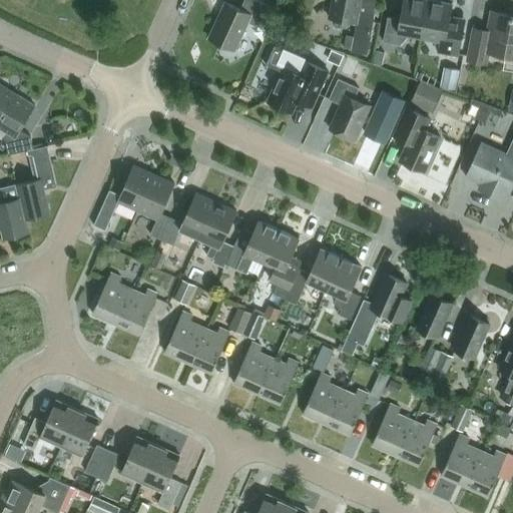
[(263,29),(273,8),(254,0),(243,0),(240,9),(225,2),(208,39),(234,50),(247,22),(263,29)]
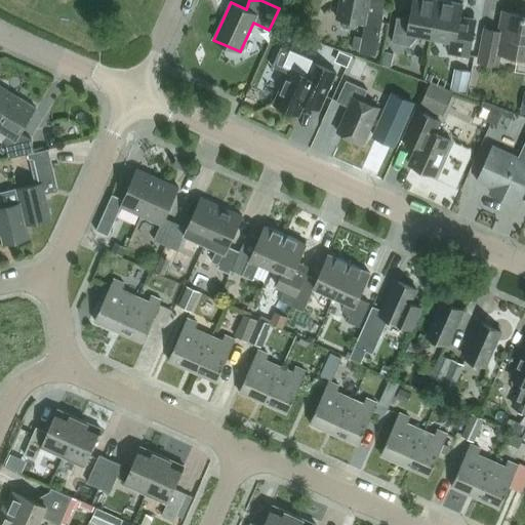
[(375,56),(382,15),(367,12),(368,0),(339,0),(336,17),(364,23),(359,53),(375,56)]
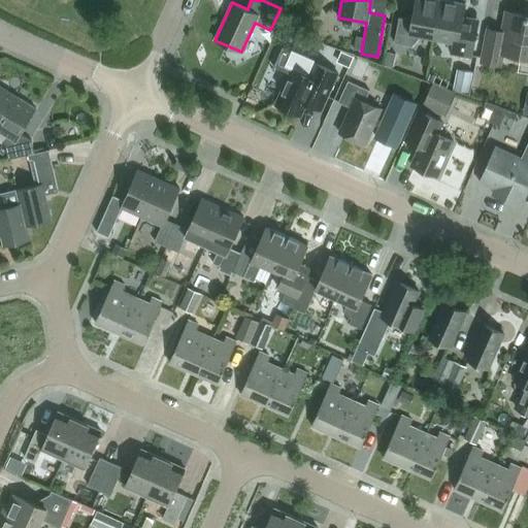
[(433,38),(440,0),(415,0),(411,20),(399,18),(394,43),(413,46),(420,38),(421,35),(433,38)]
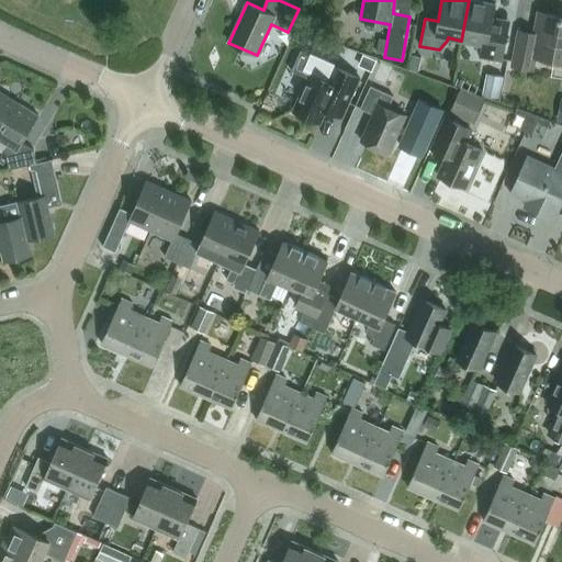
[(510,14),(494,11),(495,4),(471,0),(469,0),(461,41),(475,43),(475,45),(479,57),(502,62),(510,14)]
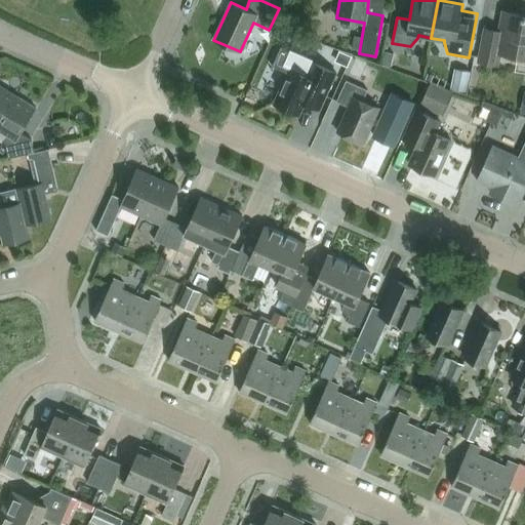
[(499,53),(524,57),(524,15),(502,11),(499,32),(484,29),(479,62),(497,65),(499,53)]
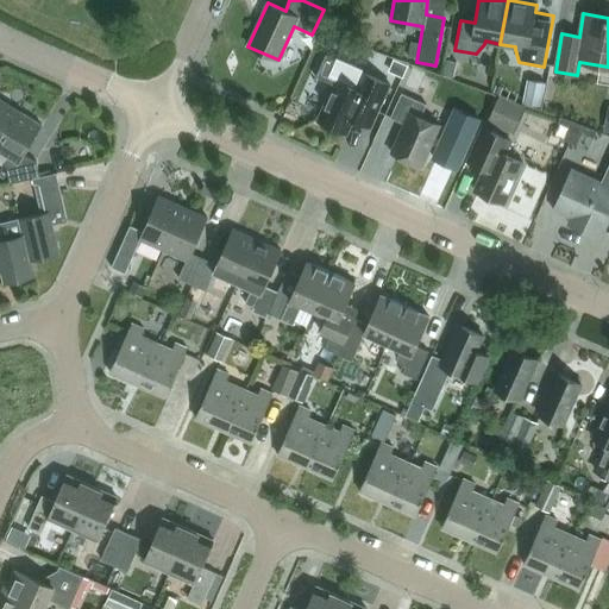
[(334,56),(333,60),(326,56),(327,55),(326,55),(315,77),(333,86),(318,120),(347,133),(358,107),(376,115),(389,85),(360,71),(362,69),(334,56)]
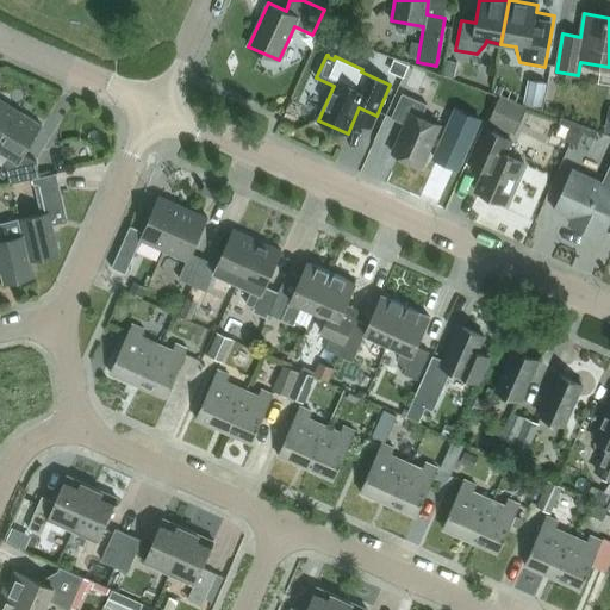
[(403,79),(409,67),(393,60),(387,72),(403,79)]
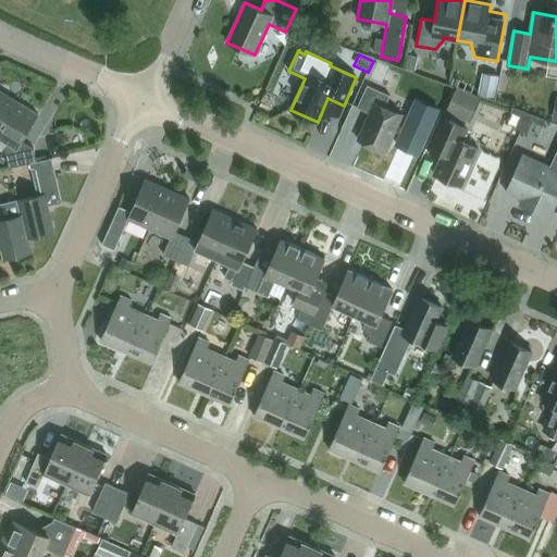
[(408,54),(406,70),(415,72),(418,57),(408,54)]
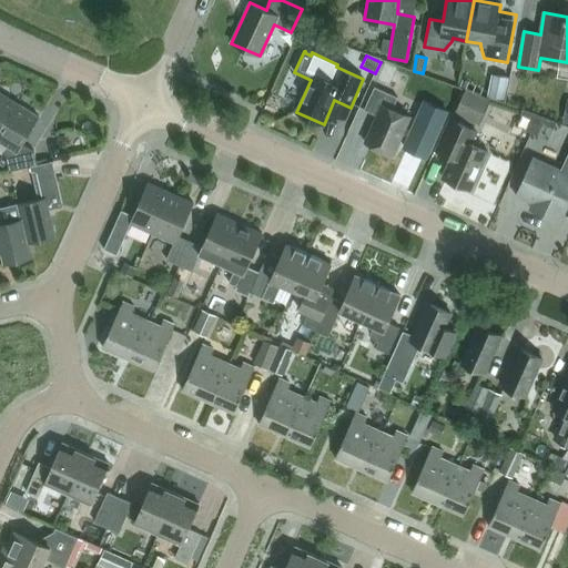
[(396,69),(384,63),(376,81),(388,87),(396,69)]
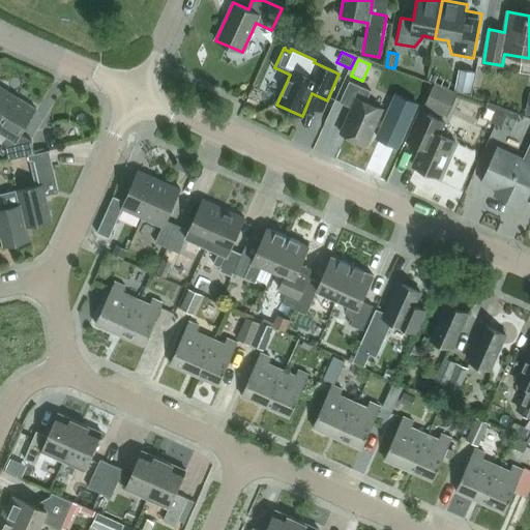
[(473,71),(458,68),(453,89),(470,92),(473,71)]
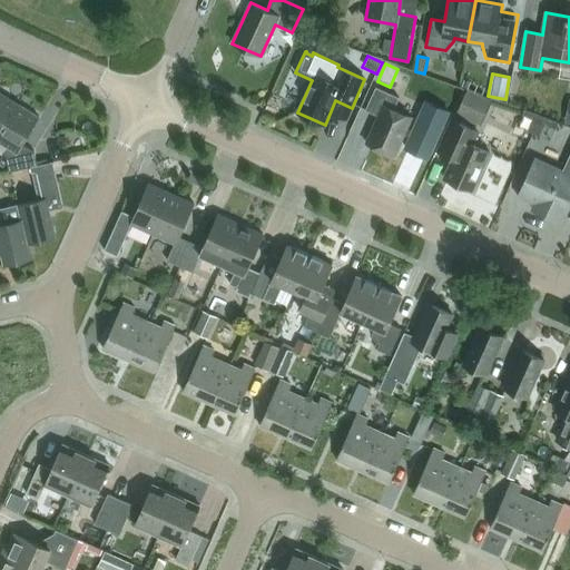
[(394,156),(412,118),(394,109),(399,98),(375,88),(365,110),(377,116),(366,143),(394,156)]
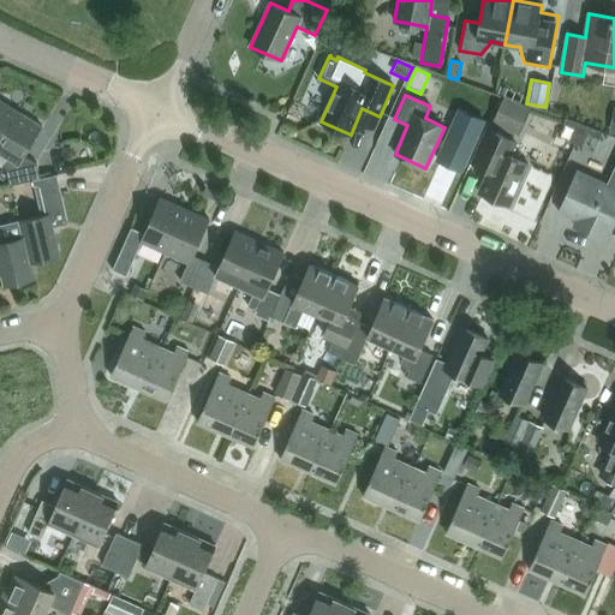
[(530,108),(503,95),(490,124),(517,136),(530,108)]
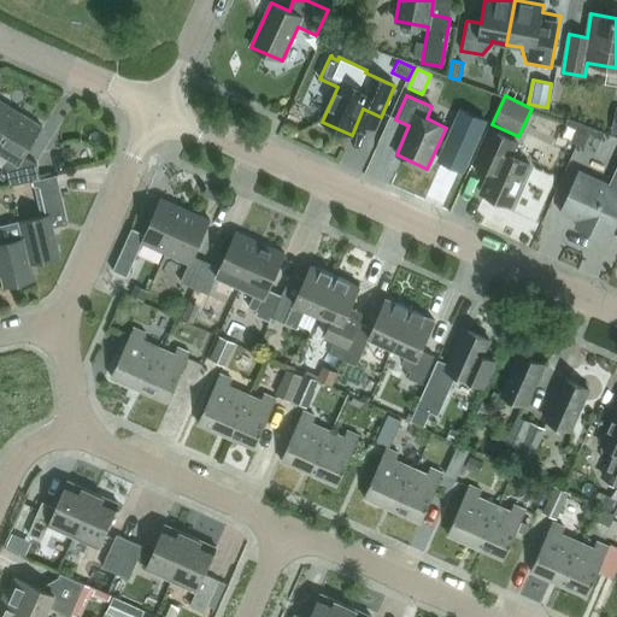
[(0,144),(19,113),(0,100),(0,144)]
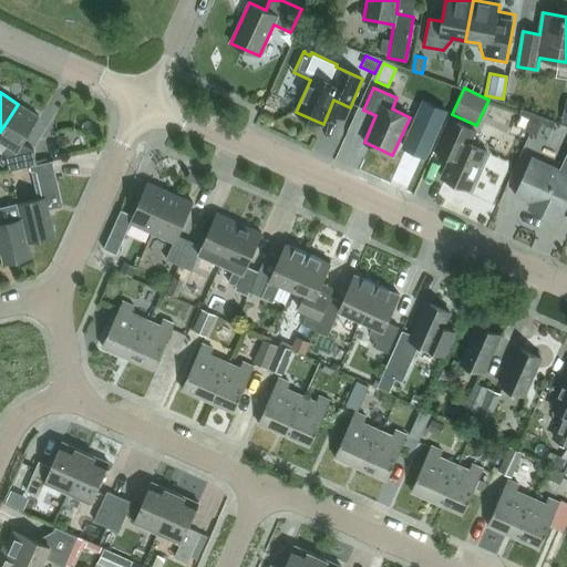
[(422,102),(402,147),(426,157),(446,113),(422,102)]
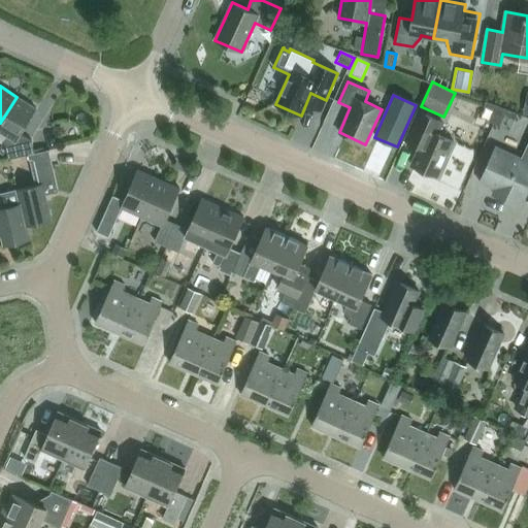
[(29,155),(34,153),(32,140),(21,134),(36,109),(17,97),(0,123),(0,130),(8,135),(4,141),(8,159),(29,155)]
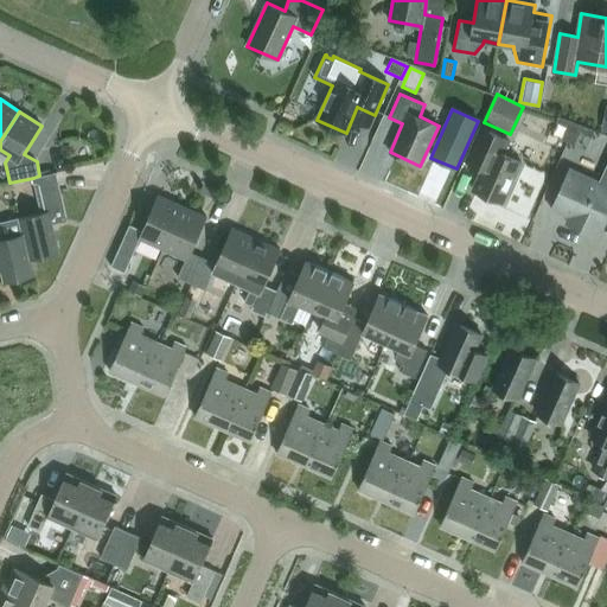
[(509,140),(497,135),(481,128),(466,160),(483,167),(472,190),(503,203),(521,163),(503,154),(509,140)]
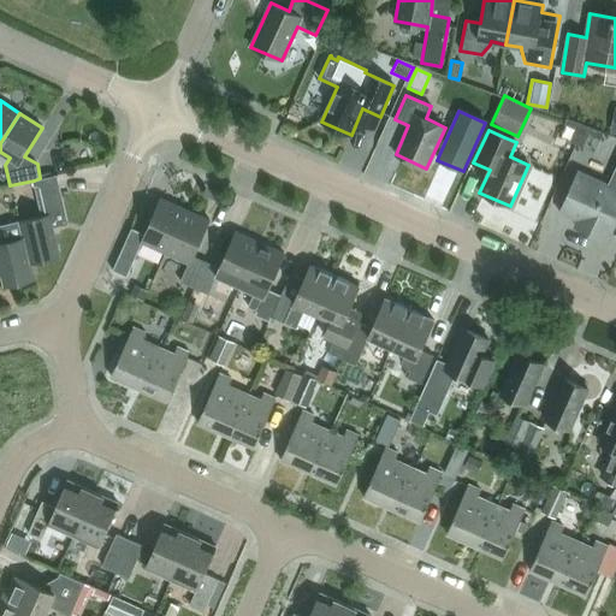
[(615,163),(608,183),(579,170),(560,213),(561,213),(562,212),(588,224),(586,231),(604,240),(606,232),(610,234),(615,220),(615,163)]
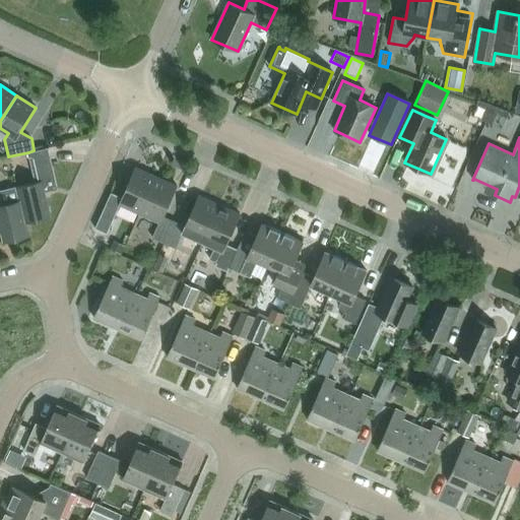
[(25,221),(26,221),(51,216),(45,192),(58,189),(48,147),(34,150),(28,152),(36,183),(16,187),(20,201),(25,221)]
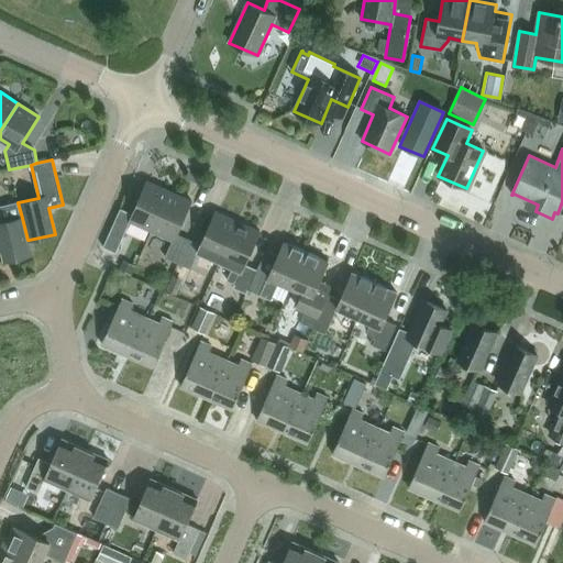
[(151,231),(168,191),(146,181),(132,213),(120,209),(102,249),(114,254),(130,221),(151,231)]
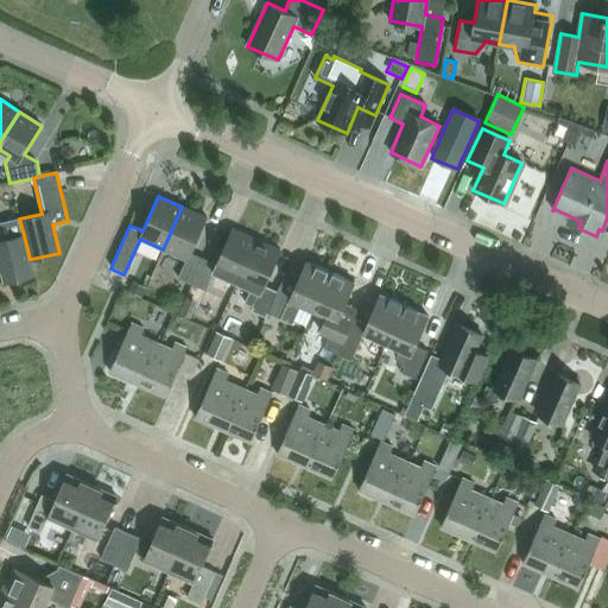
[(191,284),(203,258),(190,253),(207,217),(182,207),(163,249),(185,260),(178,278),(191,284)]
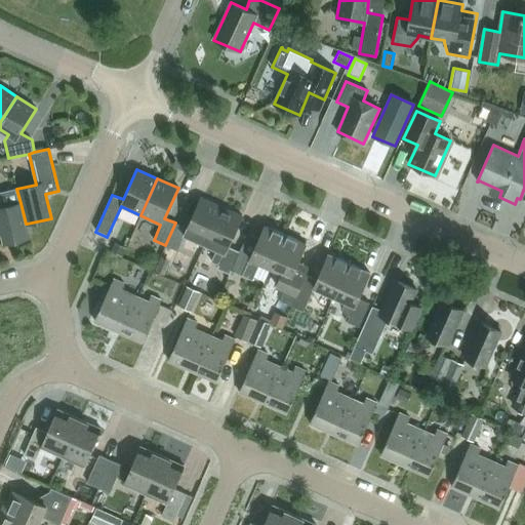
[(16,189),(0,192),(0,236),(2,236),(4,244),(30,238),(27,224),(26,224),(21,203),(16,189)]
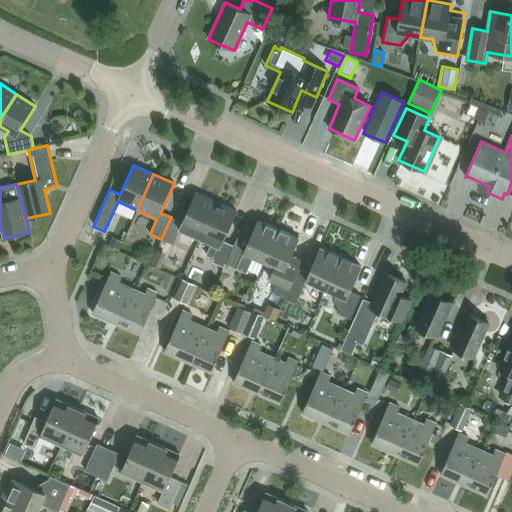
[(199,238),(216,202),(196,193),(182,222),(171,217),(161,239),(173,245),(180,229),(199,238)]
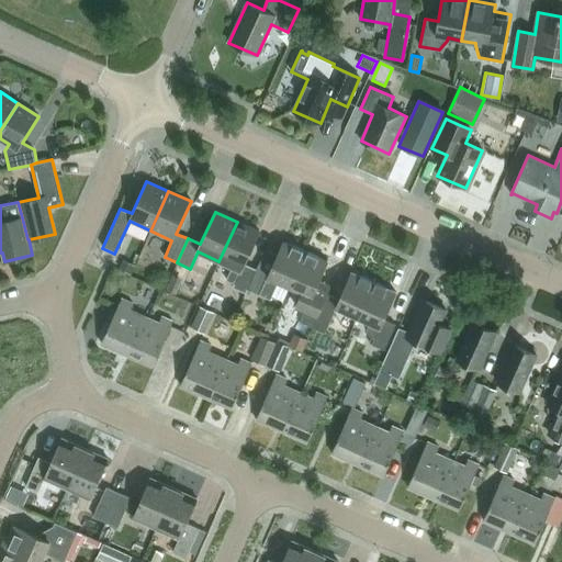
[(248,290),(257,270),(245,265),(259,232),(237,222),(218,261),(231,267),(225,280),(234,284),(233,288),(246,293),(248,290)]
